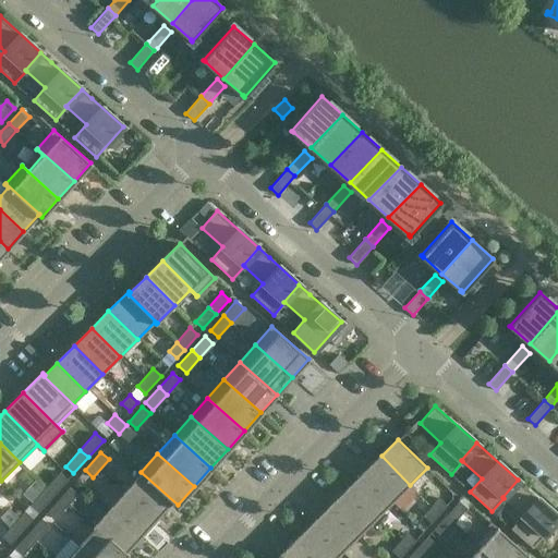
[(410,485),(381,456),(364,473),(393,501),(410,485)]
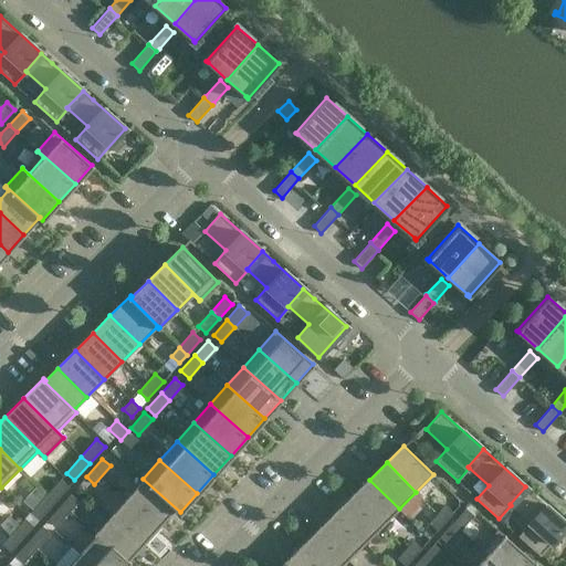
[(61,479),(45,495),(54,503),(69,486),(61,479)]
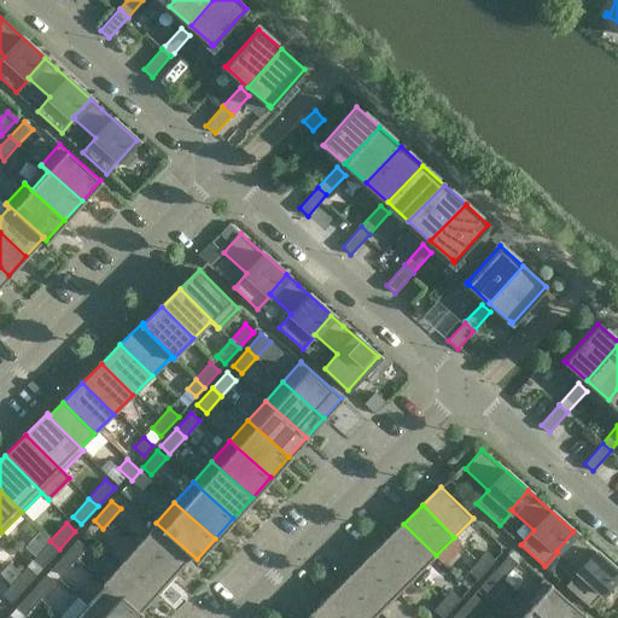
[(197,559),(156,523),(155,524),(156,524),(139,543),(173,573),(190,554),(196,560),(197,559)]
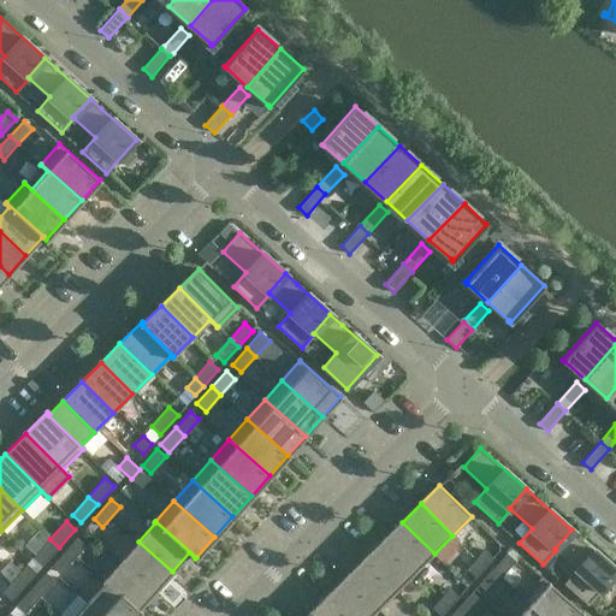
[(434,554),(402,522),(384,540),(415,572),(434,554)]
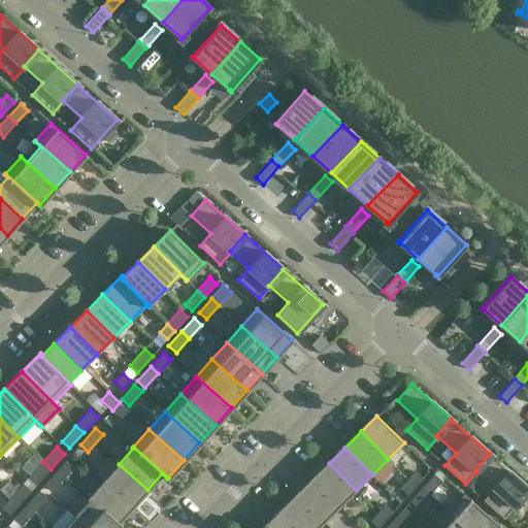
[(527,491),(527,488),(500,463),(490,454),(475,470),(476,471),(494,488),(484,499),(504,518),(527,491)]
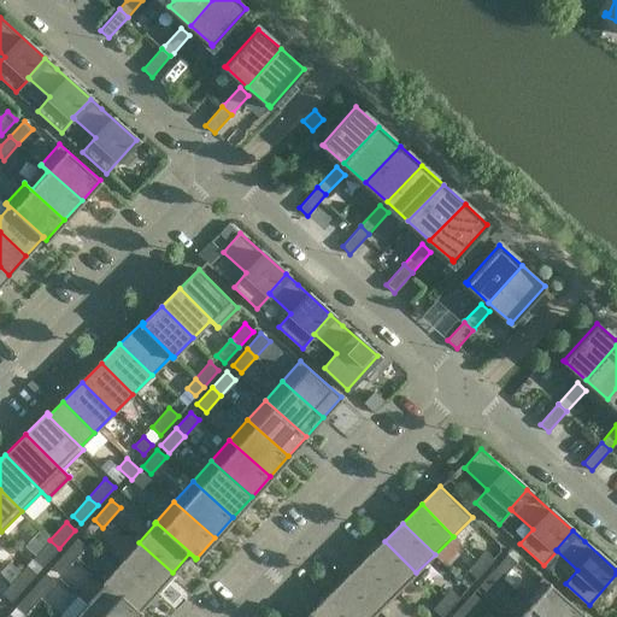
[(86,547),(76,539),(69,548),(77,557),(86,547)]
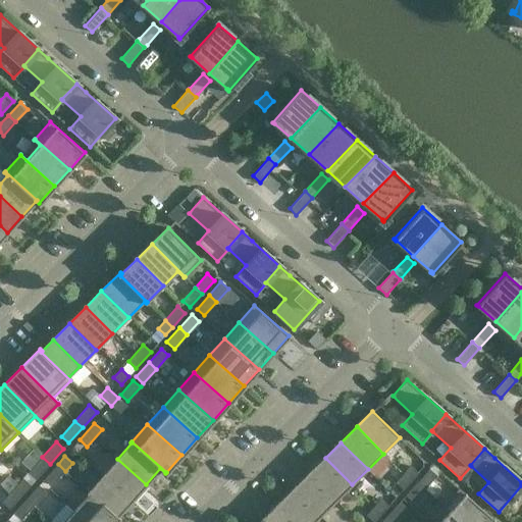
[(29,473),(36,479),(50,464),(42,457),(29,473)]
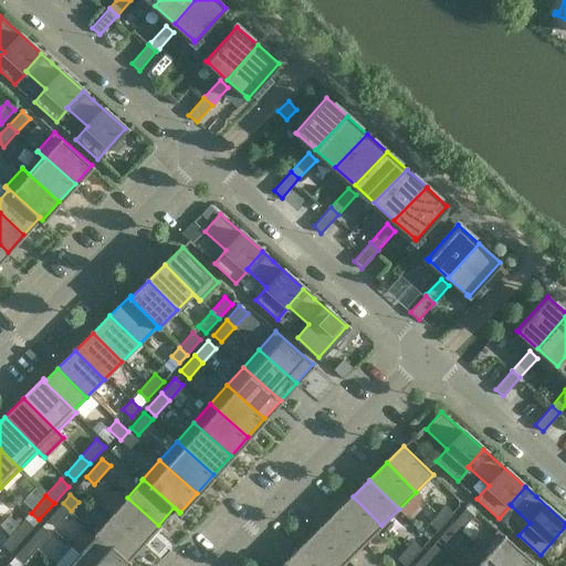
[(381,525),(353,496),(336,513),(365,543),(381,525)]
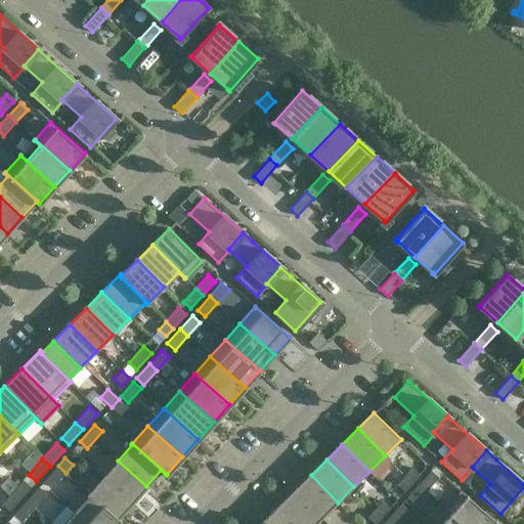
[(146,486),(118,461),(102,478),(131,504),(146,486)]
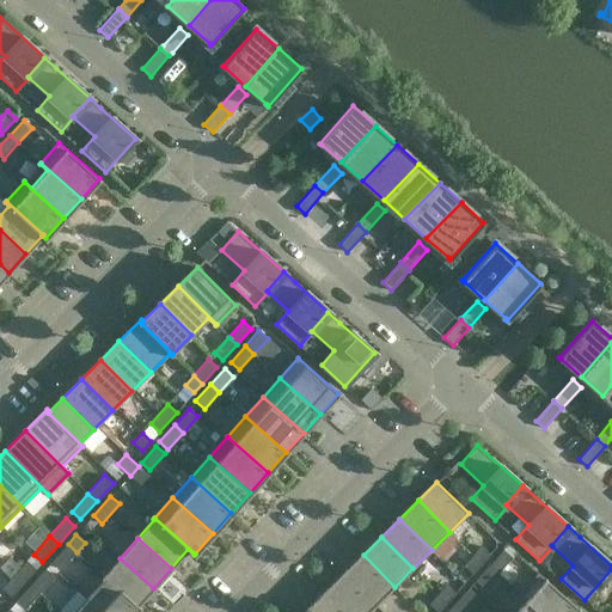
[(77,552),(68,544),(53,561),(61,569),(77,552)]
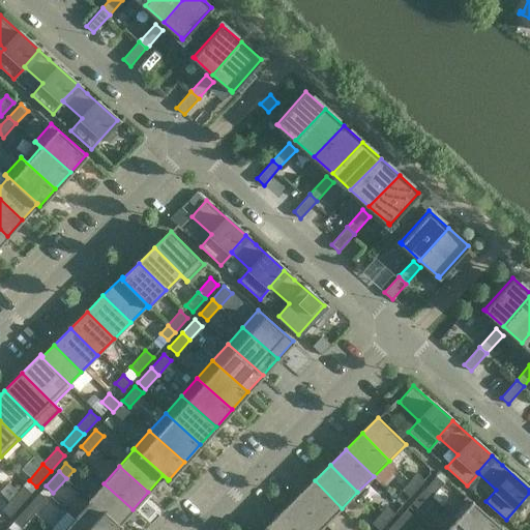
[(417,473),(402,490),(409,497),(424,480),(417,473)]
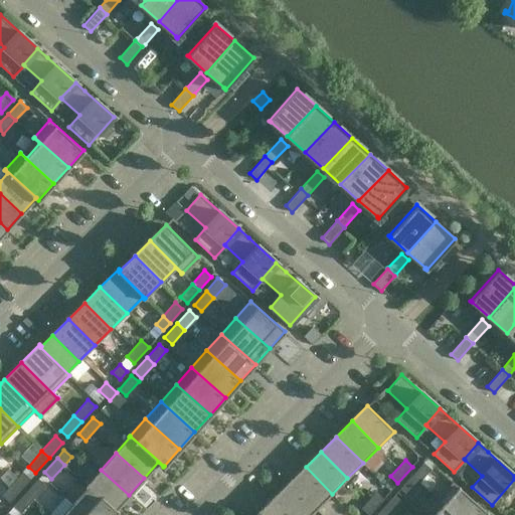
[(423,463),(412,475),(419,482),(432,469),(423,463)]
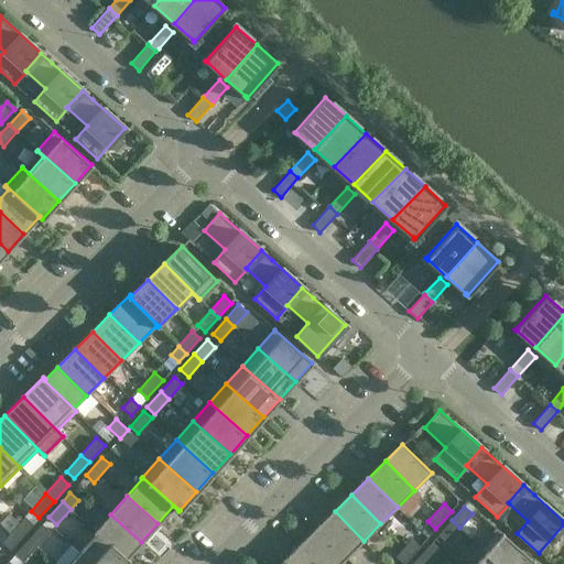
[(364,541),(335,511),(317,529),(346,557),(364,541)]
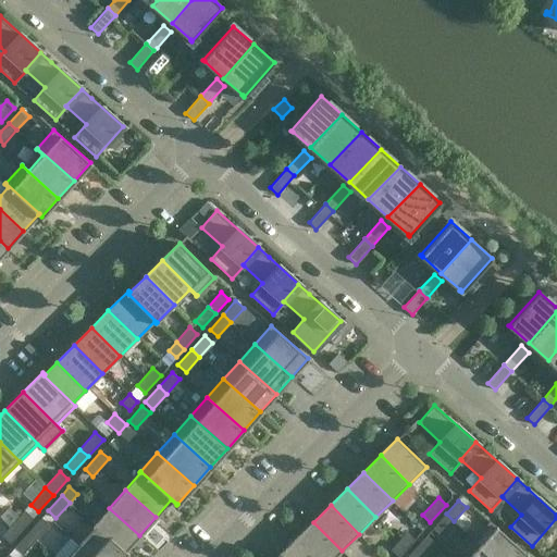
[(139,535),(109,508),(95,524),(124,552),(125,551),(139,535)]
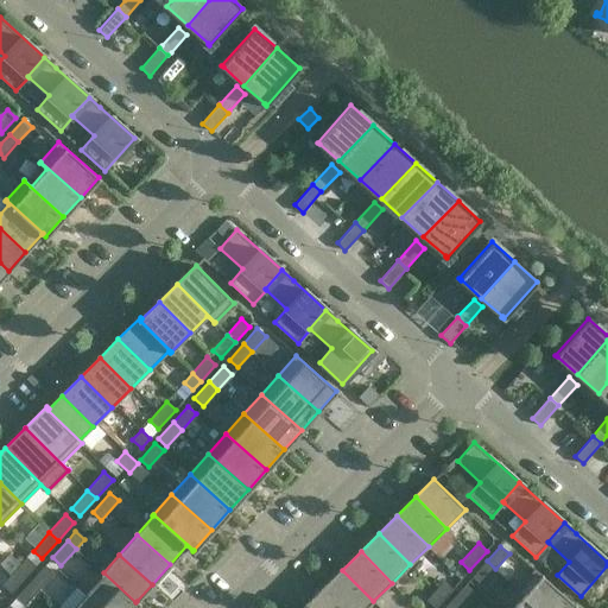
[(27,557),(11,575),(20,583),(36,565),(27,557)]
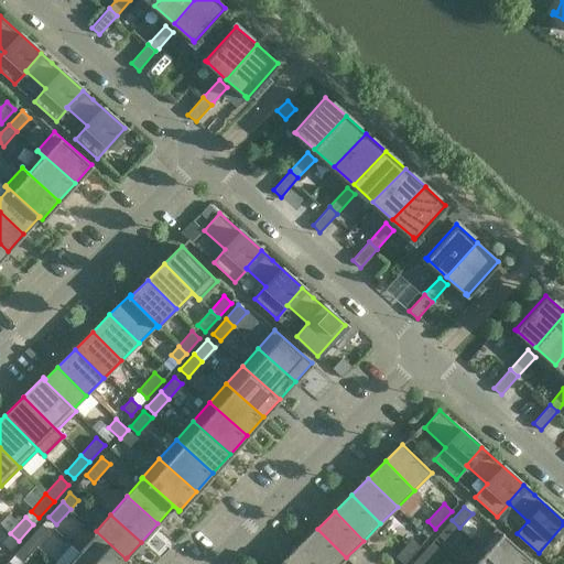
[(452,520),(438,535),(446,543),(459,528),(452,520)]
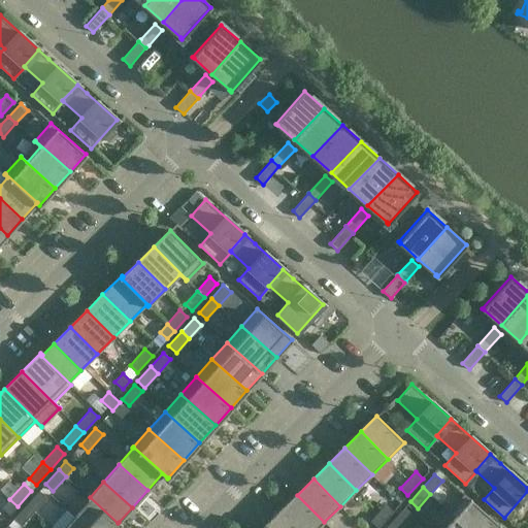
[(47,497),(39,490),(27,504),(34,512),(47,497)]
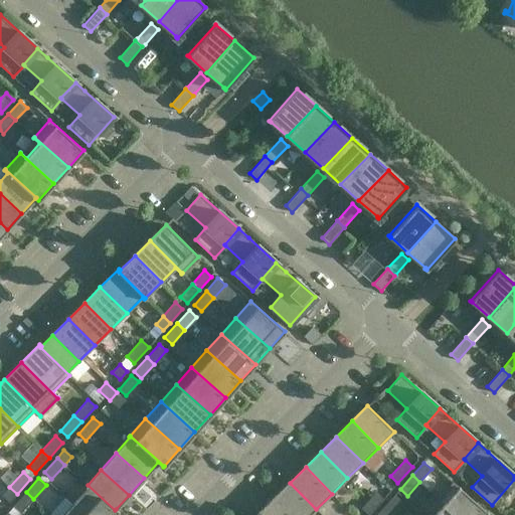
[(483,514),(487,512),(453,481),(438,498),(456,514),(483,514)]
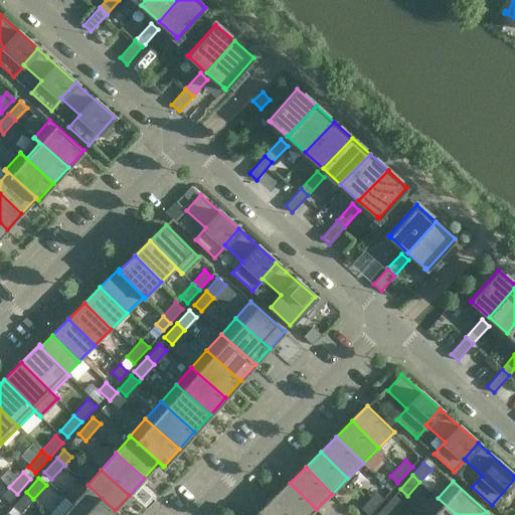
[(310,514),(316,509),(290,483),(275,498),(291,514),(310,514)]
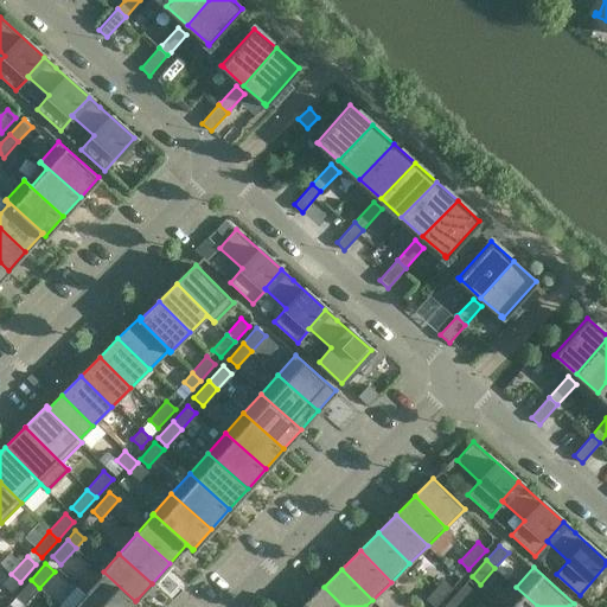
[(135,601),(103,572),(102,573),(103,574),(87,593),(101,606),(133,606),(139,601),(136,600),(135,601)]
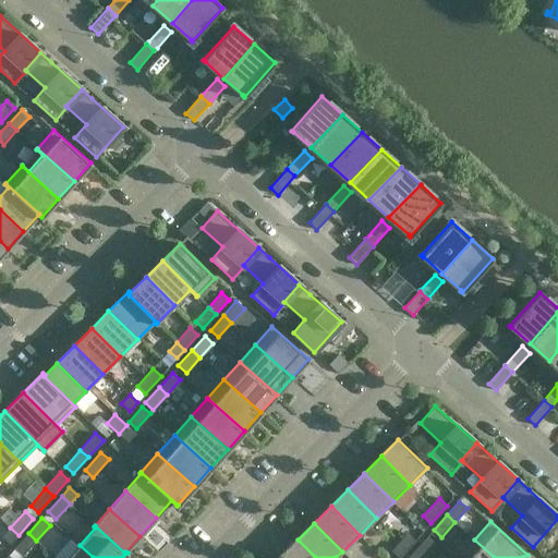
[(19,535),(10,528),(2,536),(10,544),(19,535)]
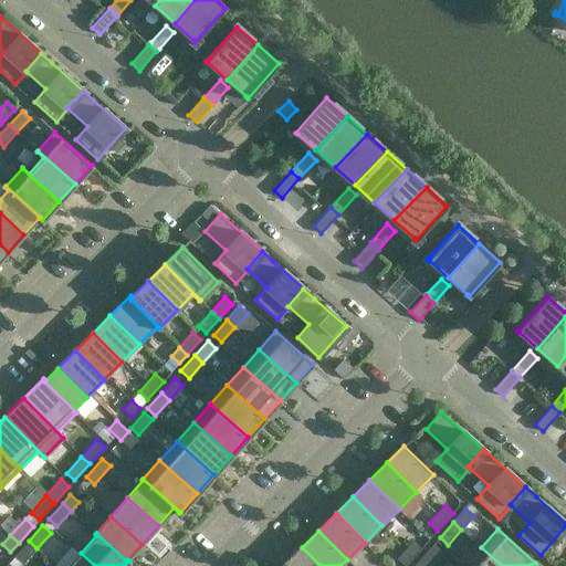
[(29,541),(14,556),(23,564),(37,548),(29,541)]
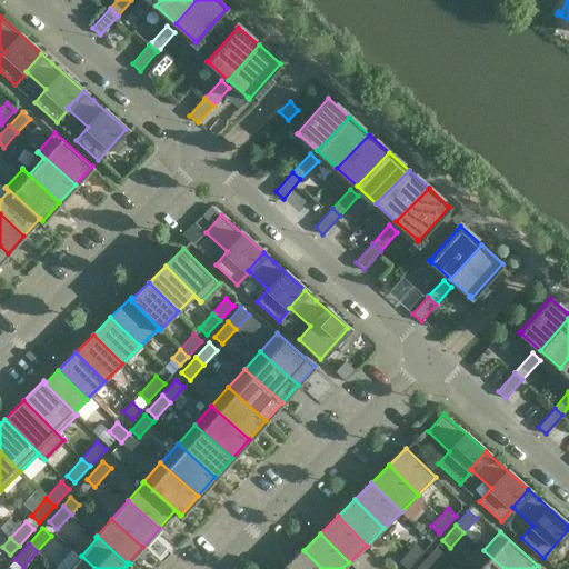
[(416,543),(399,561),(408,568),(423,551),(416,543)]
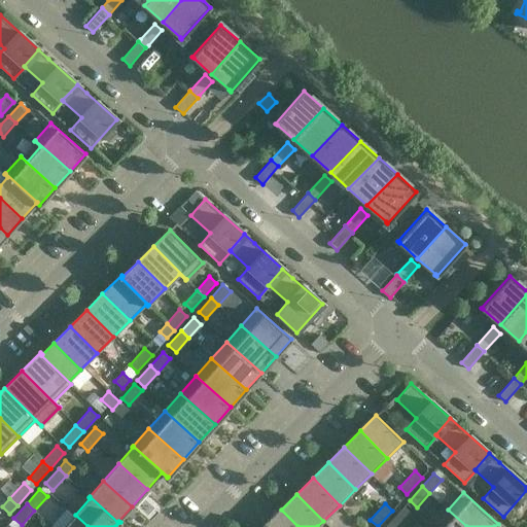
[(403,506),(392,520),(399,526),(412,514),(403,506)]
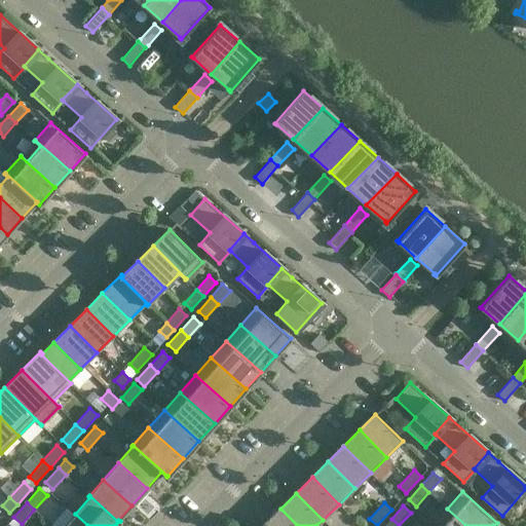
[(297,525),(280,509),(264,524),(266,525),(297,525)]
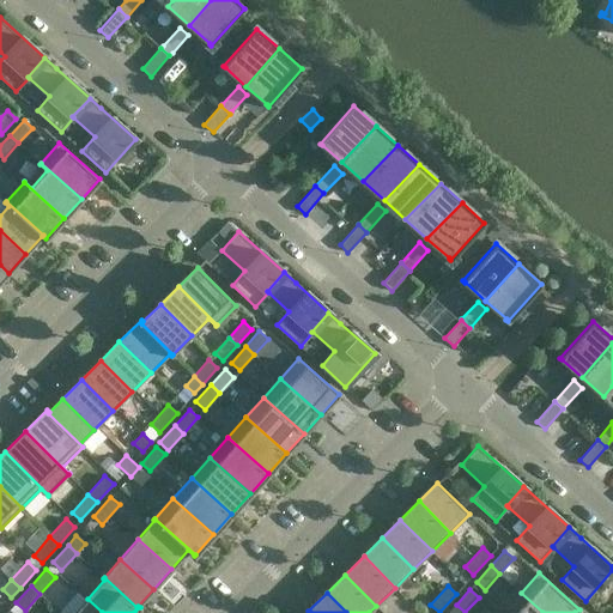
[(542,612),(521,593),(520,594),(527,600),(515,612),(542,612)]
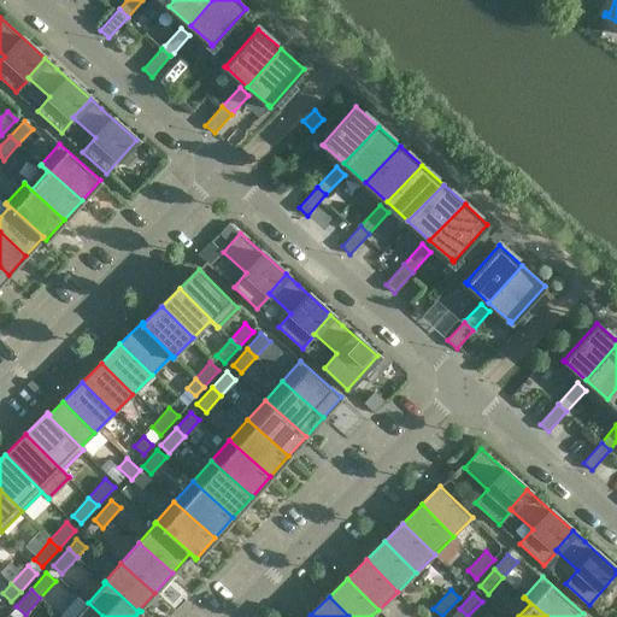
[(103,616),(88,603),(75,616),(103,616)]
